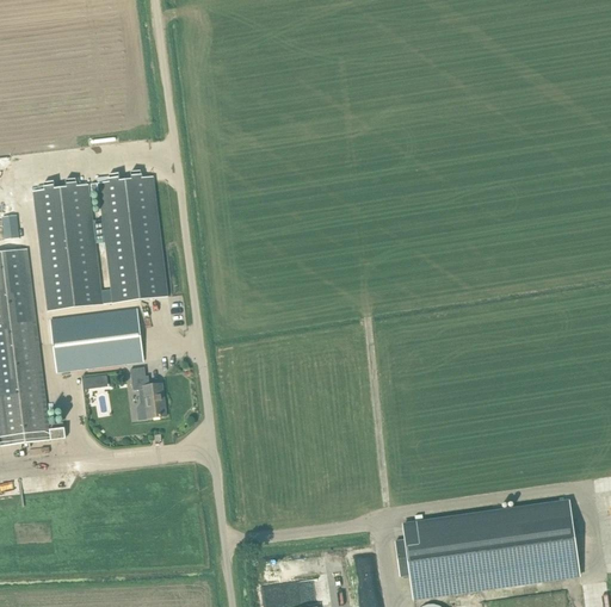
[(45,187),(34,189),(48,308),(103,302),(113,299),(168,293),(154,179),(153,174),(142,175),(141,168),(131,169),(131,177),(119,178),(119,171),(109,172),(110,179),(98,181),(111,286),(102,287),(88,183),(76,184),(75,177),(66,178),(67,185),(55,186),(54,179),(44,180),(45,187)]
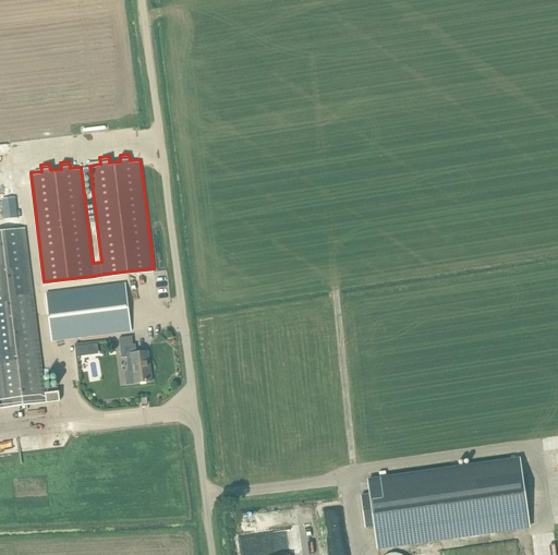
[(0,398),(1,406),(46,400),(25,225),(15,227),(15,222),(0,224),(0,398)]
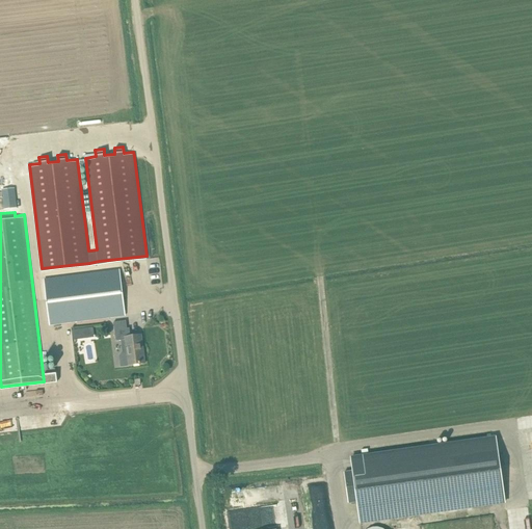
[(132,267),(44,278),(51,324),(138,313),(132,267)]
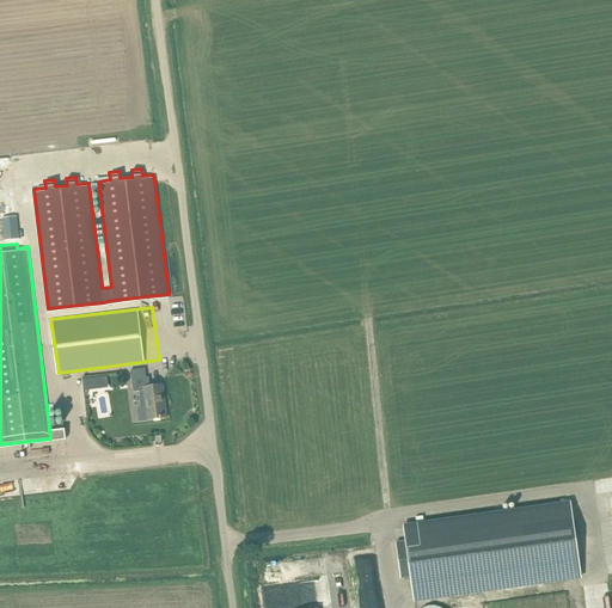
[(146,403),(147,417),(166,415),(163,382),(147,384),(145,366),(130,367),(134,390),(139,388),(140,401),(142,404),(146,403)]
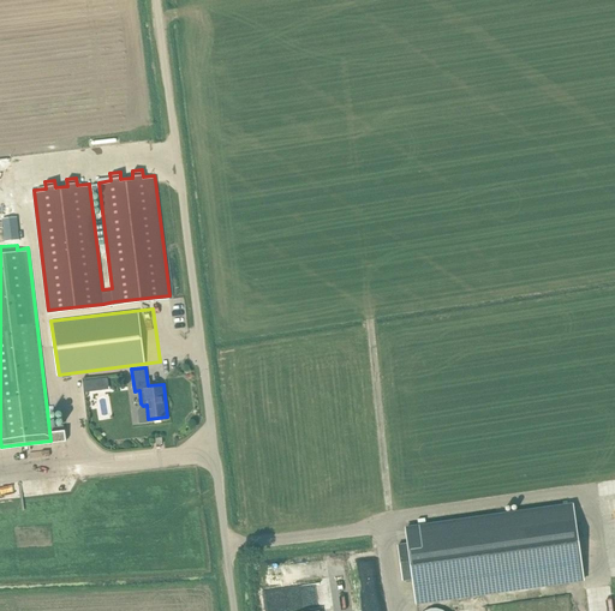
[(64,423),(49,424),(51,430),(52,439),(66,438),(65,429),(64,423)]
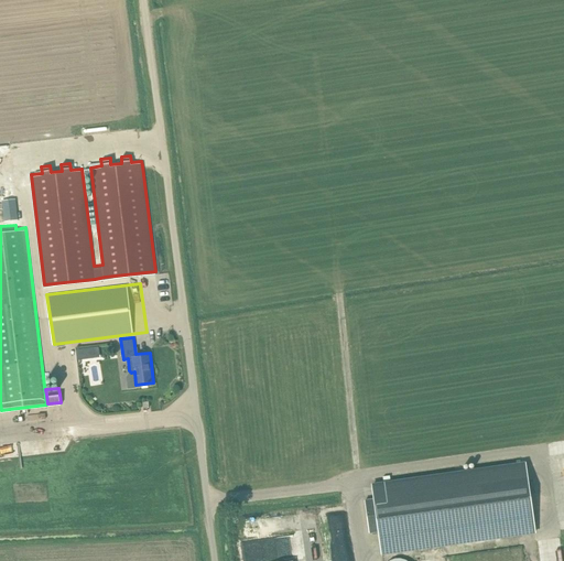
[(525,462),(372,483),(375,503),(366,504),(369,524),(376,522),(380,554),(386,554),(384,550),(535,529),(533,513),(539,513),(538,506),(532,507),(530,492),(535,491),(534,485),(529,485),(529,481),(534,479),(534,476),(528,476),(525,462)]
